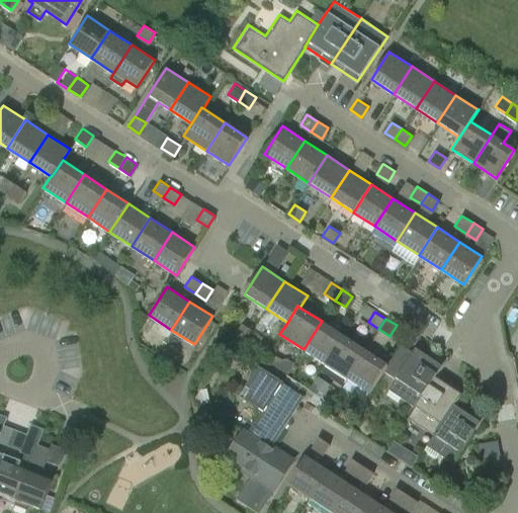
[(324,363),(343,335),(322,321),(304,349),(324,363)]
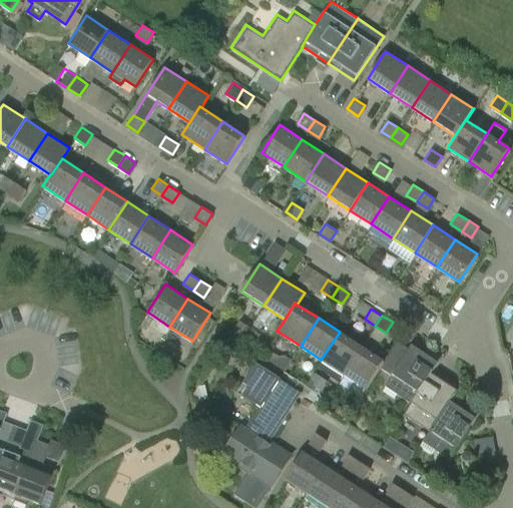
[(243,337),(250,327),(239,320),(232,330),(243,337)]
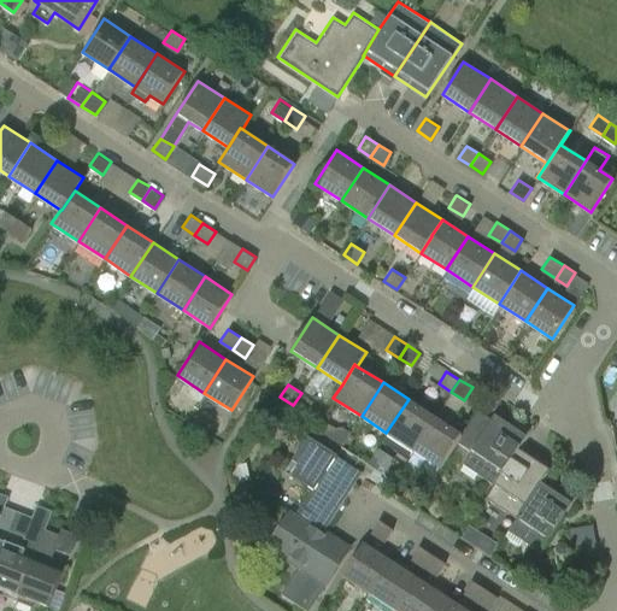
[(313,400),(301,393),(293,405),(306,413),(313,400)]
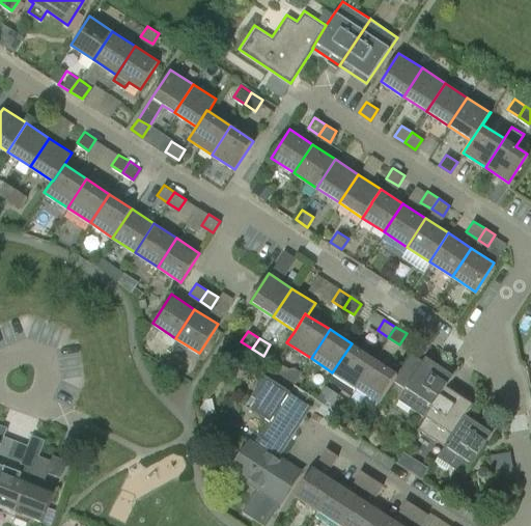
[(374,358),(352,343),(332,372),(355,387),(374,358)]
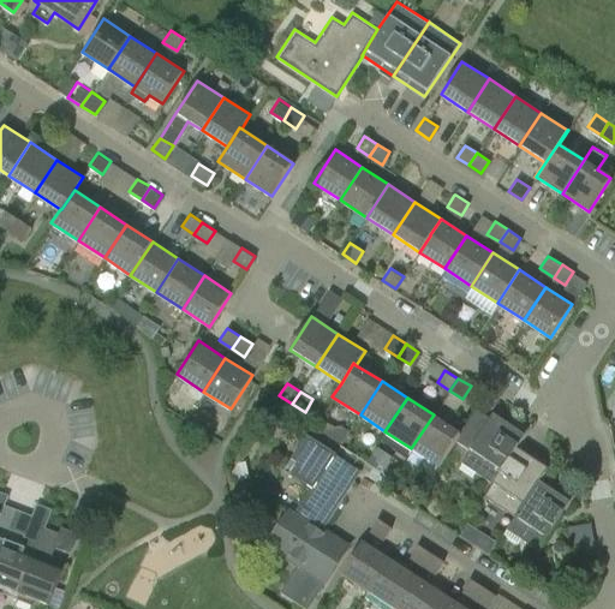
[(293,410),(286,406),(276,400),(269,412),(285,422),(293,410)]
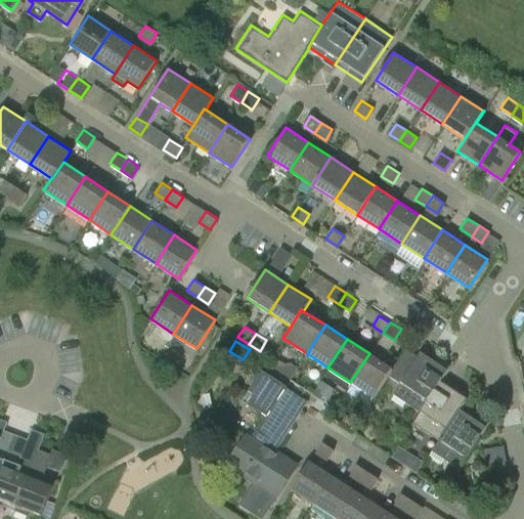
[(396,362),(392,369),(404,376),(421,350),(408,343),(396,362)]
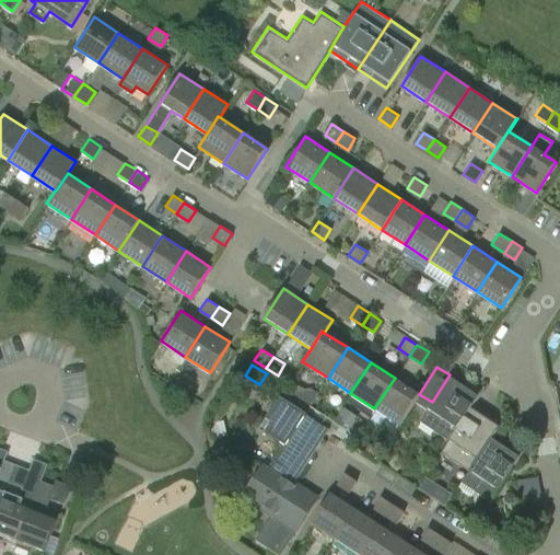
[(448,439),(463,417),(470,404),(461,397),(470,382),(453,370),(450,374),(432,402),(420,420),(447,439),(448,439)]
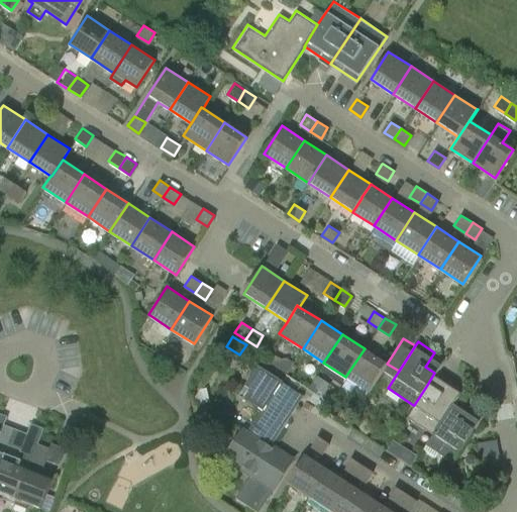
[(365,348),(345,377),(369,392),(387,364),(391,357),(380,350),(376,356),(365,348)]
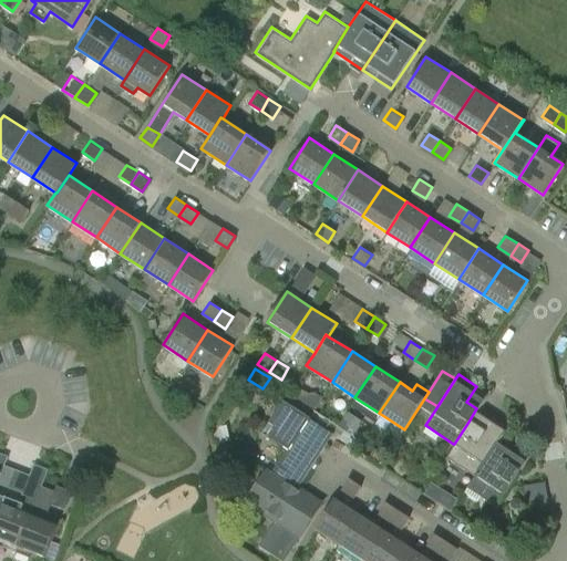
[(296,488),(298,485),(332,432),(282,400),(263,432),(286,447),(270,471),(296,488)]
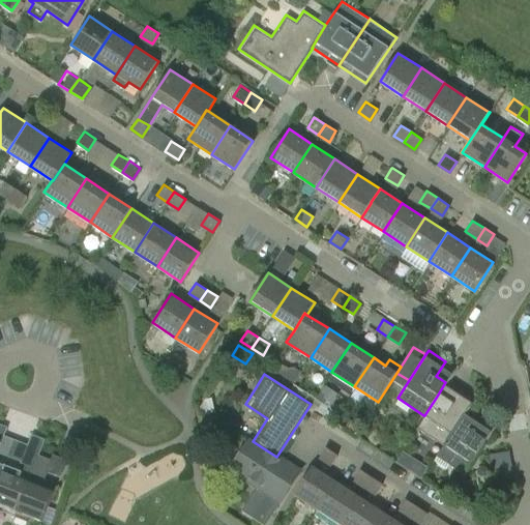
[(416,426),(443,444),(444,444),(467,408),(468,408),(475,397),(460,386),(449,402),(438,395),(424,415),(423,415),(416,426)]
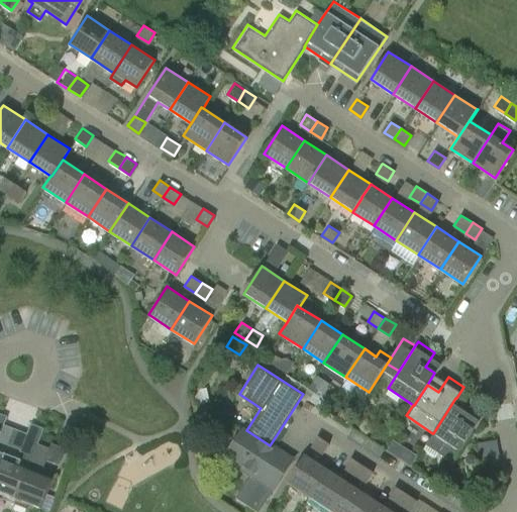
[(433,433),(432,433),(425,444),(452,462),(473,429),(461,422),(471,408),(456,398),(455,398),(433,433)]
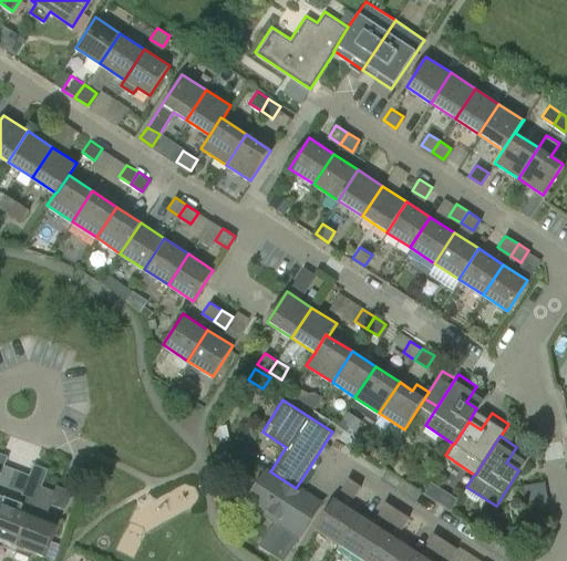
[(0,537),(18,544),(41,484),(48,467),(34,461),(19,501),(6,496),(0,509),(0,537)]
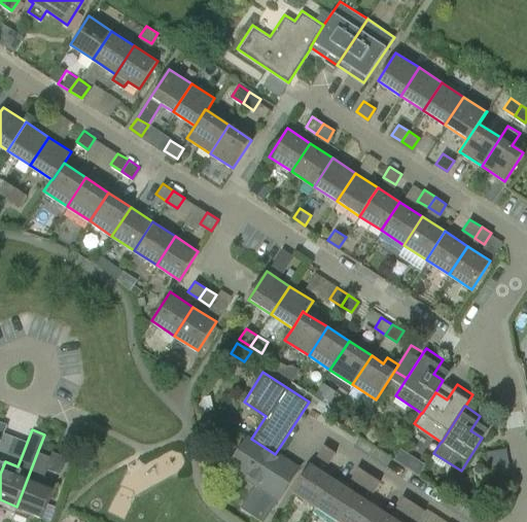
[(300,465),(277,451),(275,454),(251,439),(233,467),(255,482),(241,506),(264,520),(300,465)]
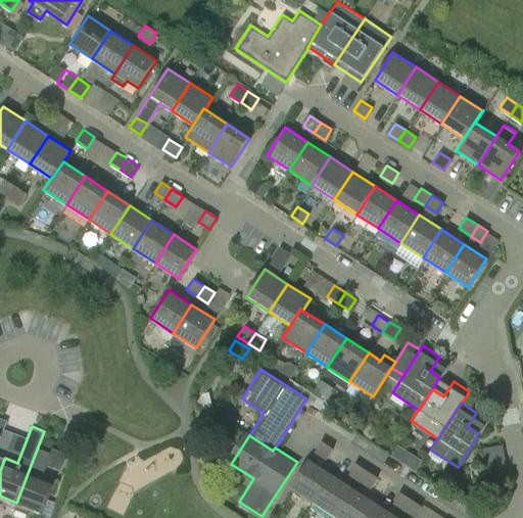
[(332,448),(321,440),(315,451),(326,458),(332,448)]
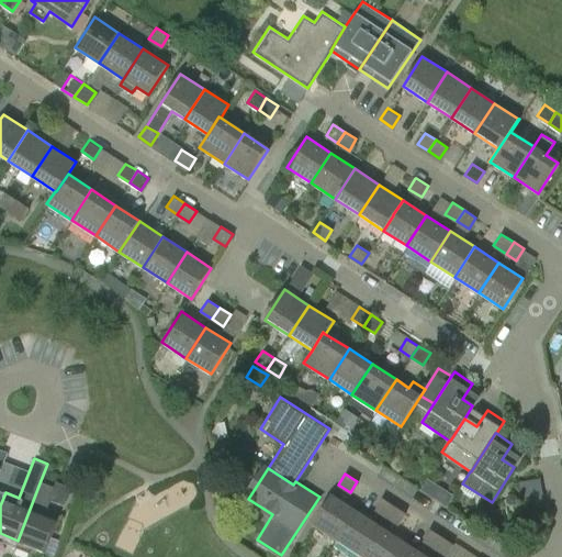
[(448,502),(456,492),(430,474),(423,485),(448,502)]
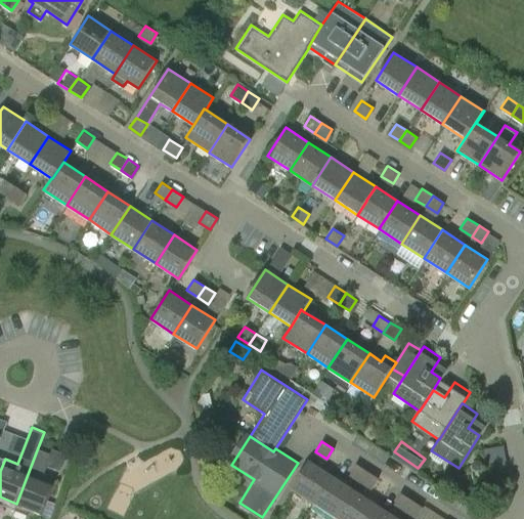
[(38,447),(16,504),(42,514),(55,478),(43,474),(51,452),(38,447)]
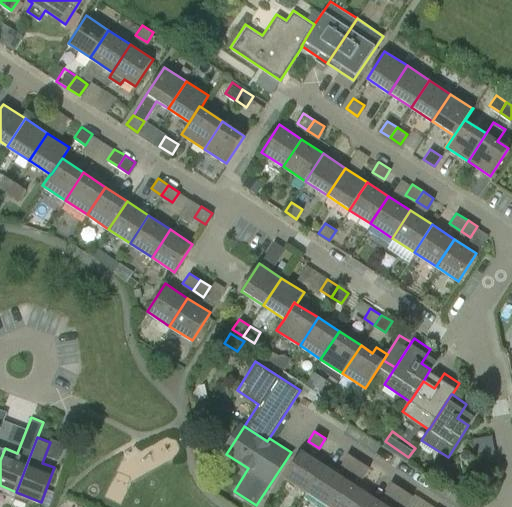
[(306,491),(324,463),(302,449),(284,477),(306,491)]
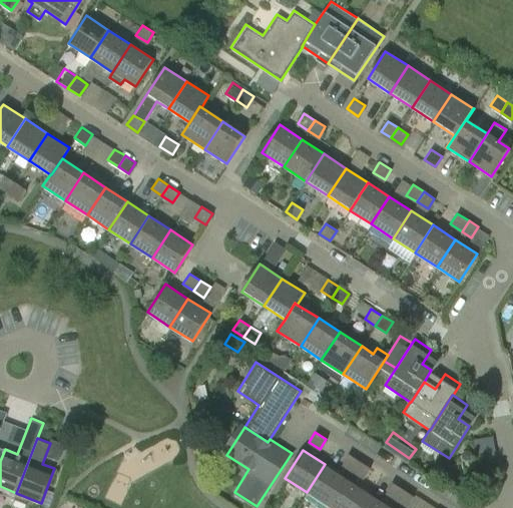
[(353,471),(359,460),(349,453),(342,464),(353,471)]
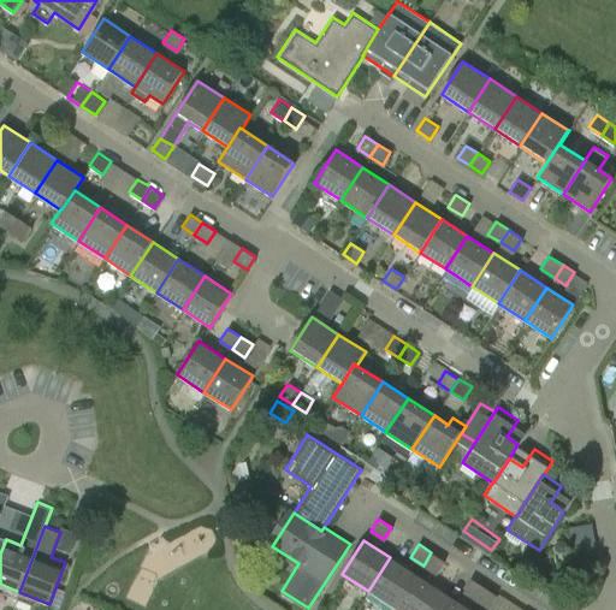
[(431,552),(424,566),(436,573),(444,561),(431,552)]
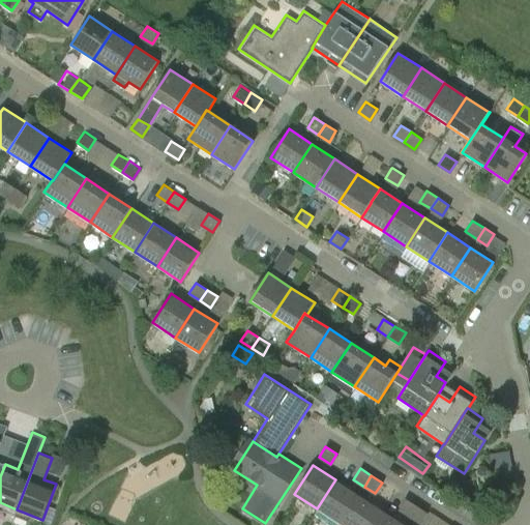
[(358,495),(335,479),(317,508),(339,524),(358,495)]
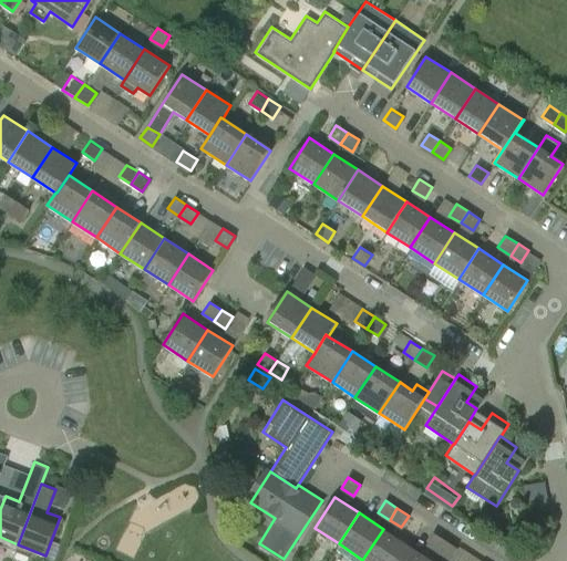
[(364,560),(395,560),(406,544),(383,529),(362,560),(364,560)]
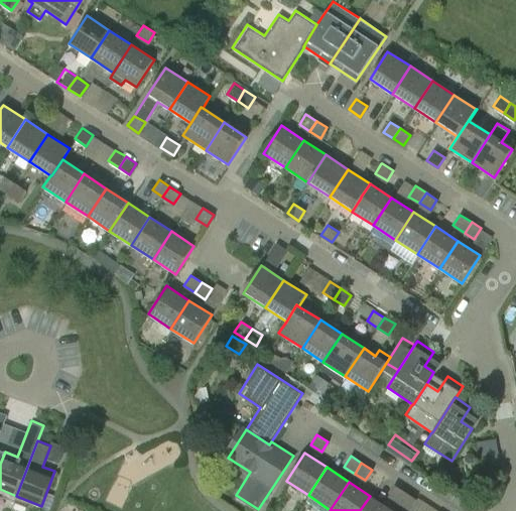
[(398,501),(405,491),(394,484),(387,494),(398,501)]
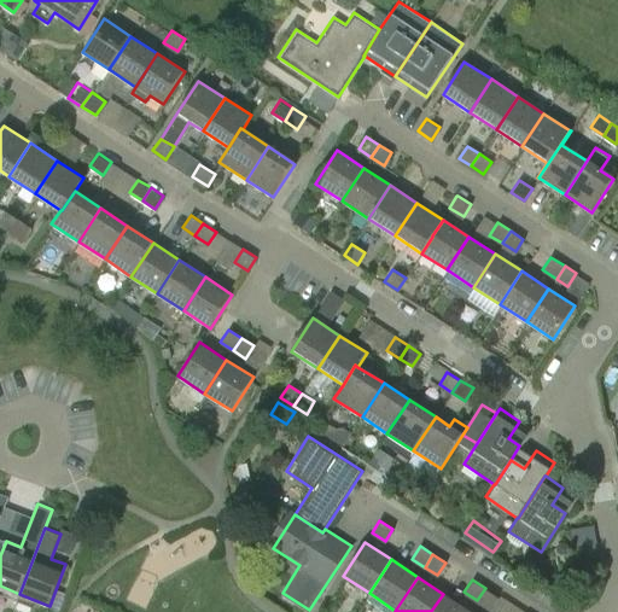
[(497,596),(485,588),(477,600),(490,608),(497,596)]
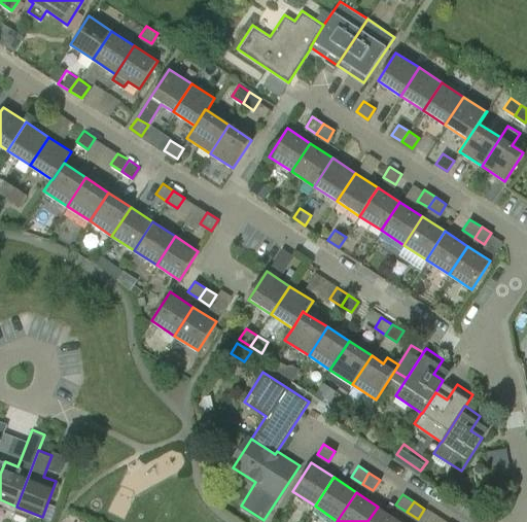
[(399,521),(400,521),(378,507),(367,521),(399,521)]
